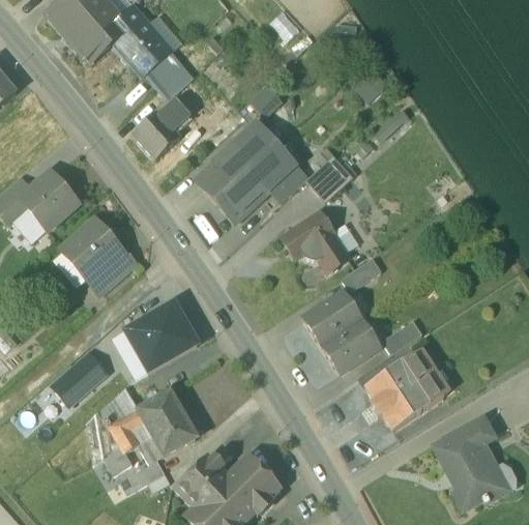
[(61,0),(48,12),(90,62),(115,41),(128,30),(119,19),(104,0),(61,0)]
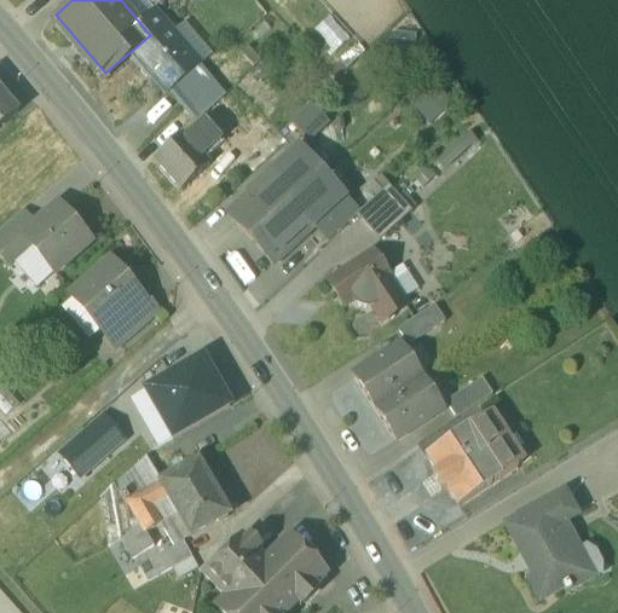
[(172,29),(155,9),(139,22),(150,35),(134,48),(167,88),(197,63),(168,32),(172,29)]
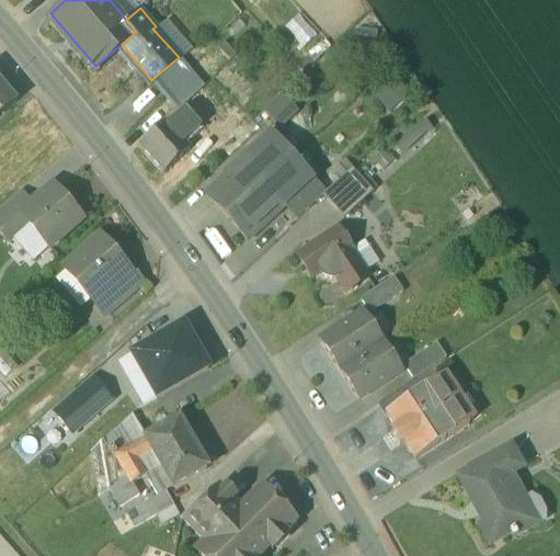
[(179,57),(151,80),(162,94),(178,77),(186,66),(179,57)]
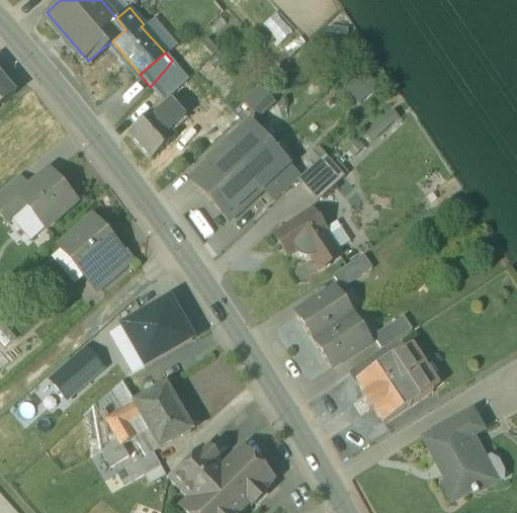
[(150,87),(150,88),(162,102),(167,98),(179,89),(164,71),(150,87)]
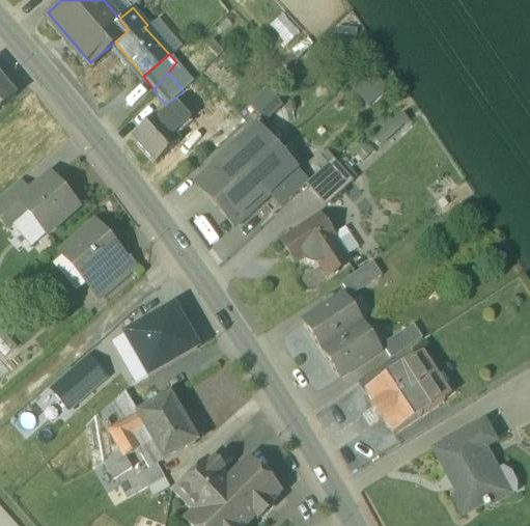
[(372,103),(387,87),(371,73),(356,88),(372,103)]
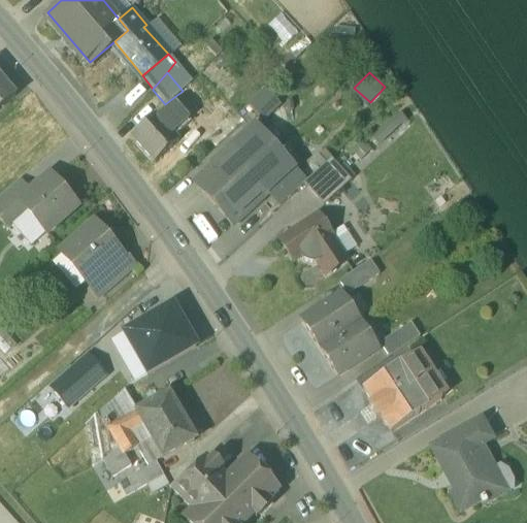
[(0,106),(15,93),(0,74),(0,106)]
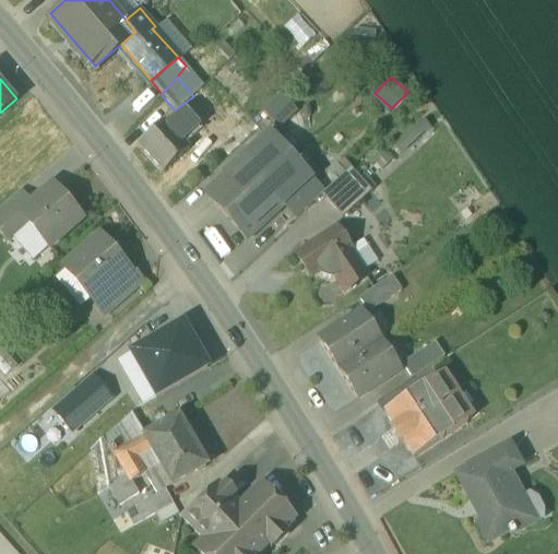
[(298,107),(283,90),(263,107),(279,125),(298,107)]
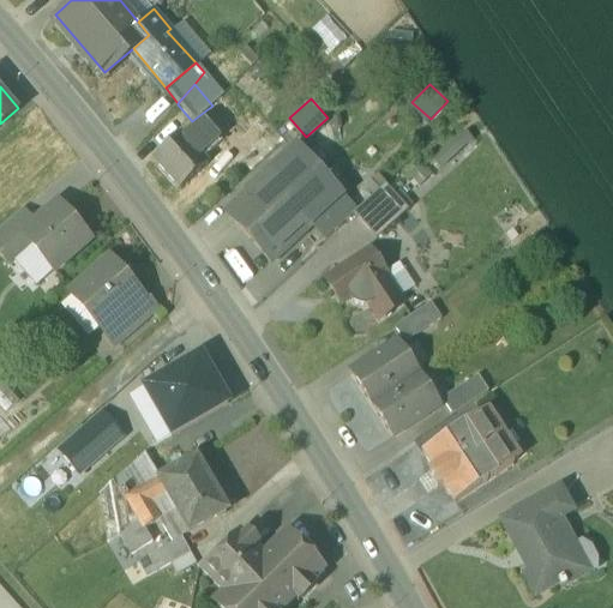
[(212,133),(198,116),(192,121),(187,125),(196,134),(190,139),(197,146),(212,133)]
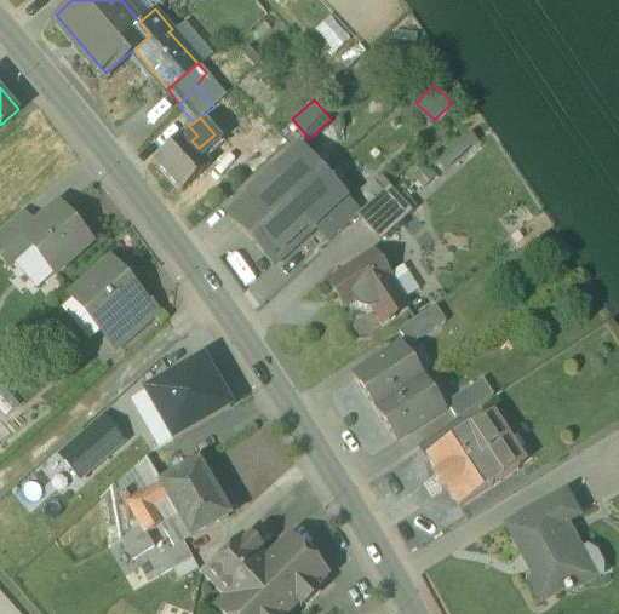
[(198,136),(189,126),(184,131),(191,141),(198,136)]
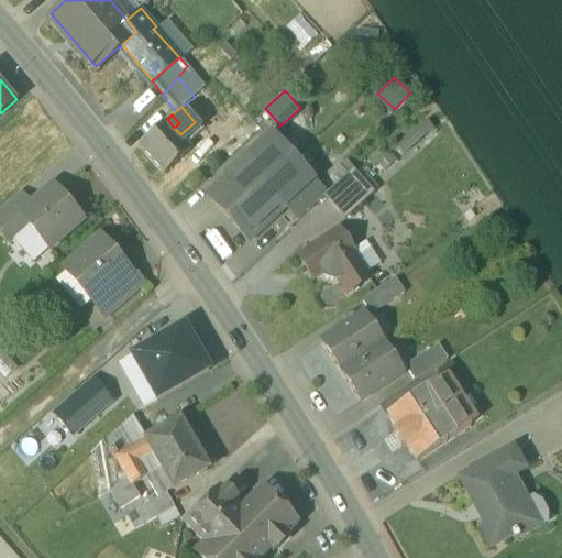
[(167,119),(166,119),(140,142),(164,171),(191,148),(180,134),(174,128),(167,119)]
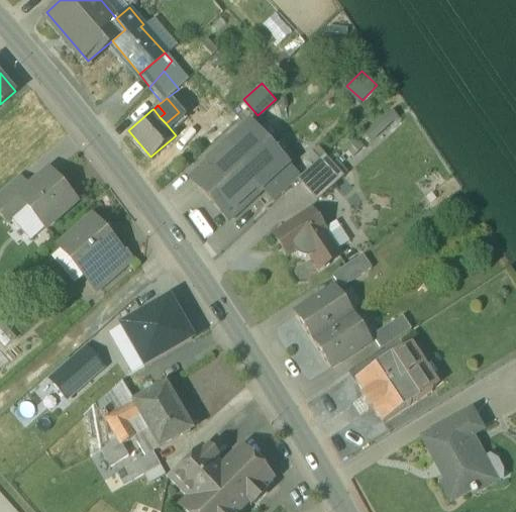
[(250,121),(227,143),(241,159),(234,165),(240,160),(244,165),(270,141),(250,121)]
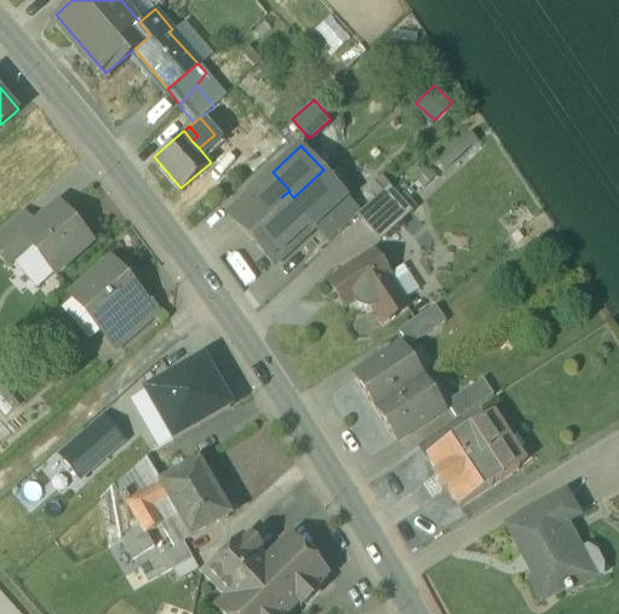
[(324,170),(293,198),(288,191),(281,198),(309,228),(314,223),(314,222),(345,193),(324,170)]
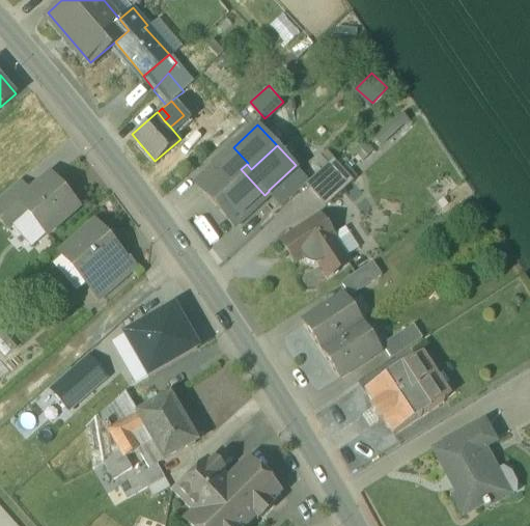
[(233,147),(212,167),(225,182),(240,168),(241,169),(248,163),(233,147)]
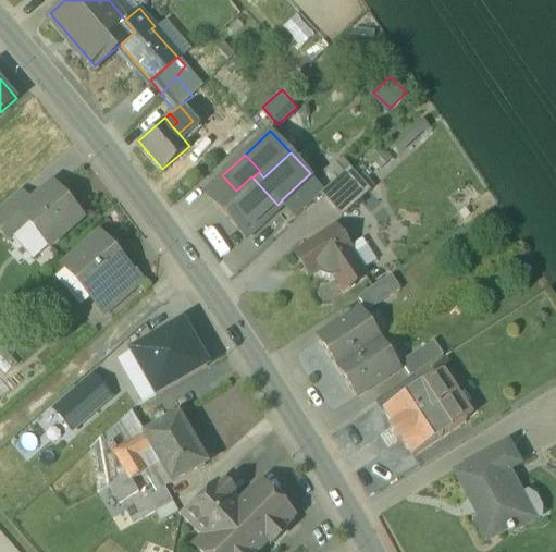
[(323,188),(320,191),(341,213),(369,188),(348,166),(323,188)]
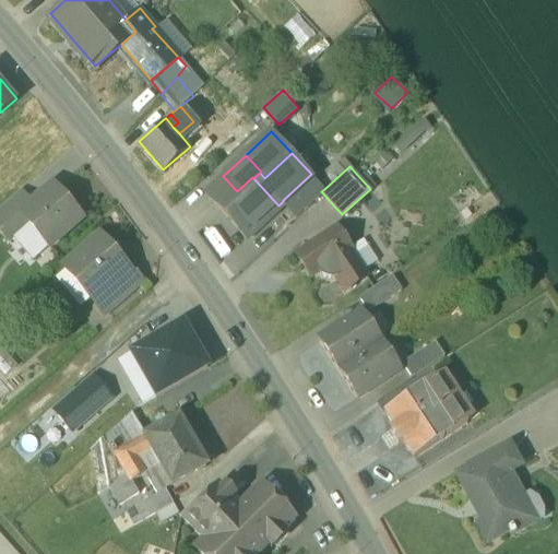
[(311,174),(283,200),(283,201),(296,215),(321,191),(324,189),(311,174)]
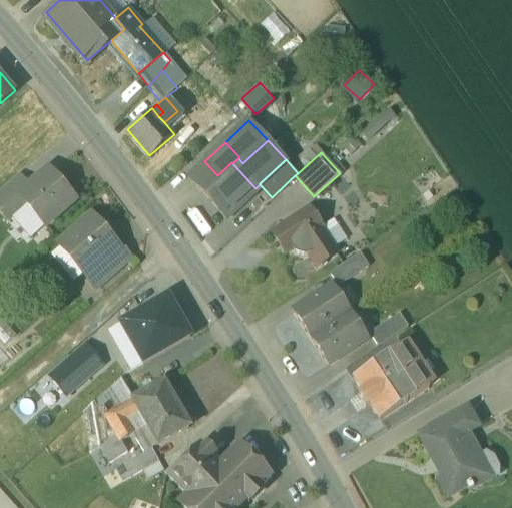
[(204,161),(189,174),(202,188),(217,175),(204,161)]
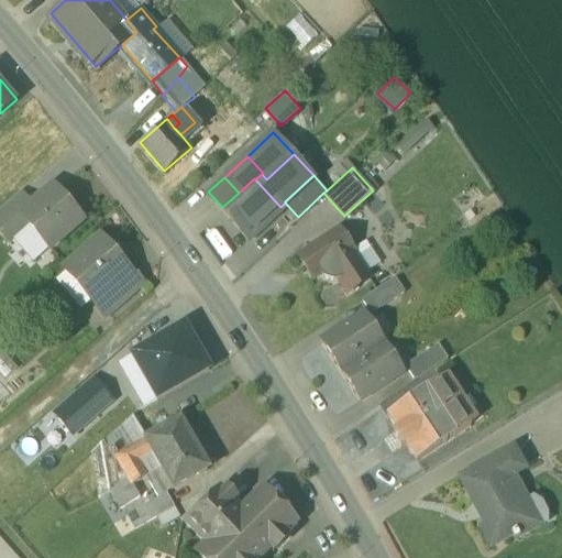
[(239,193),(222,207),(249,236),(281,207),(255,179),(254,178),(239,193)]
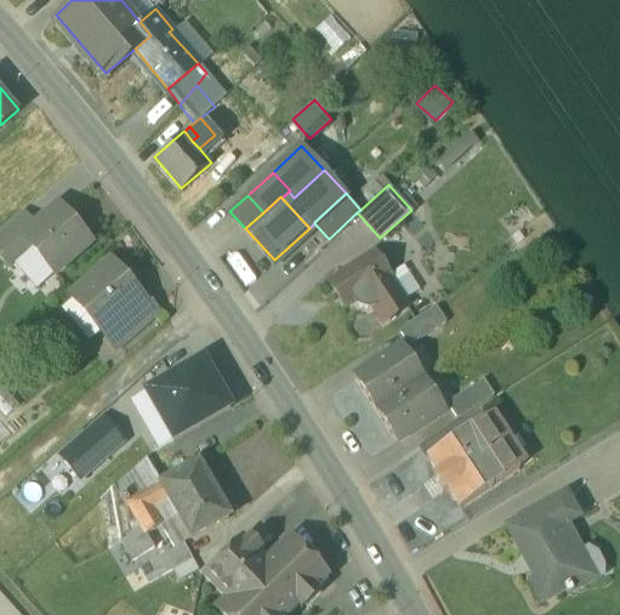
[(90,240),(58,203),(33,225),(23,234),(32,244),(55,271),(90,240)]
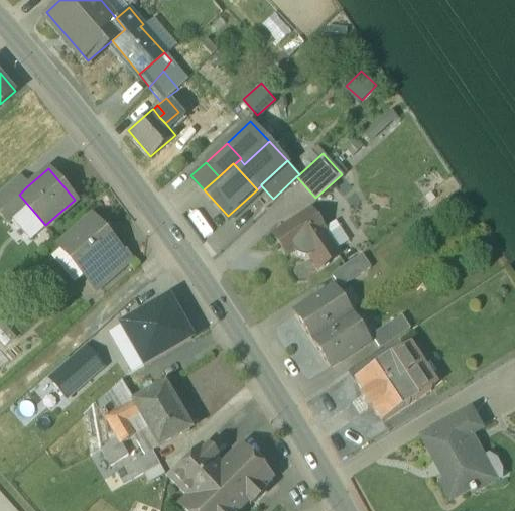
[(16,174),(0,188),(0,210),(8,219),(26,203),(19,195),(27,186),(16,174)]
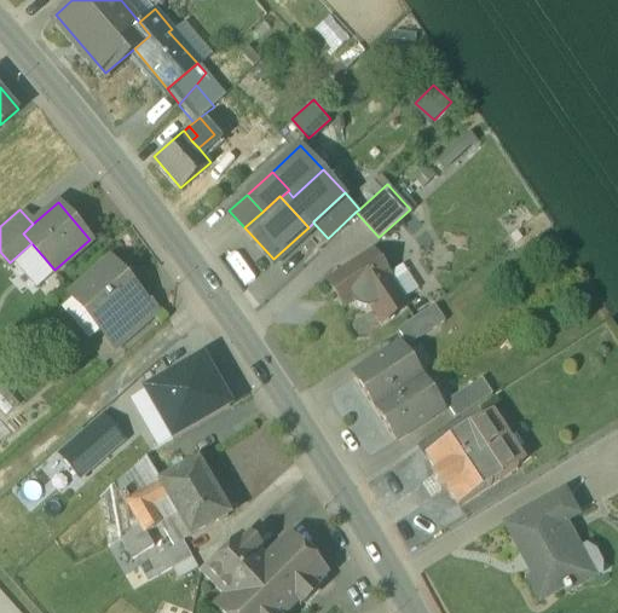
[(406,304),(371,250),(328,279),(342,301),(351,296),(357,301),(361,304),(368,305),(373,305),(381,319),(406,304)]
